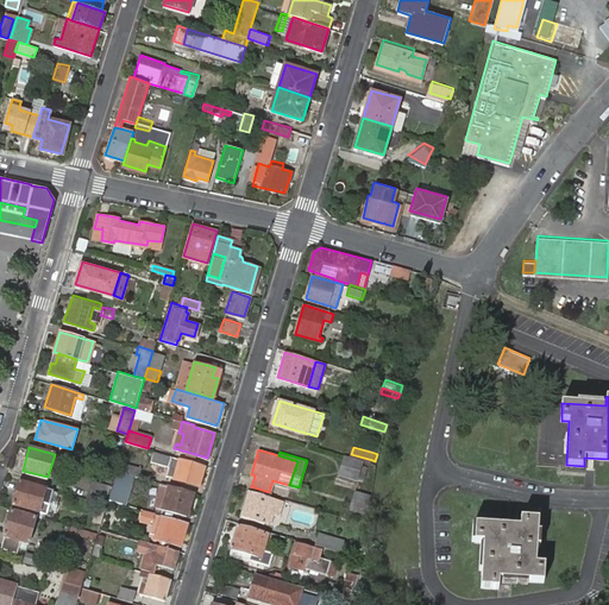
[(205,466),(159,453),(157,464),(176,470),(174,479),(199,486),(205,466)]
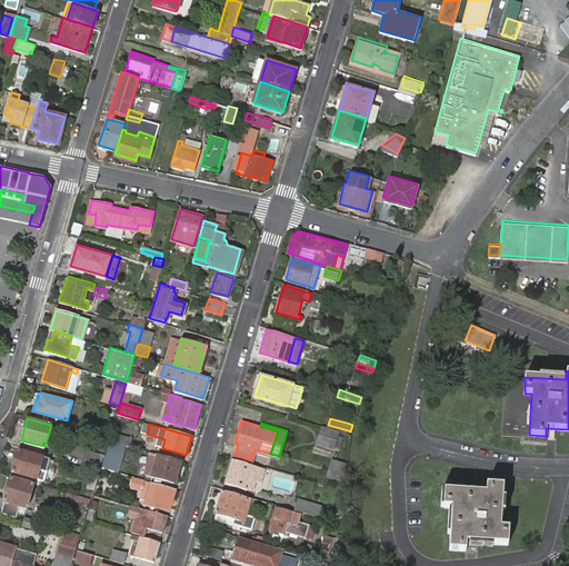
[(338,432),(322,427),(317,443),(333,448),(338,434),(338,432)]
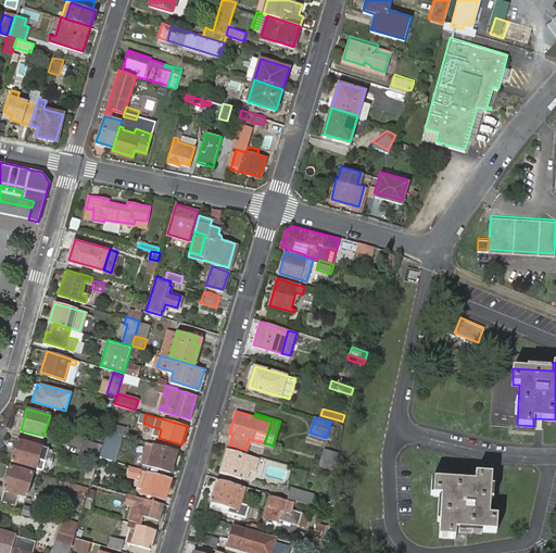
[(335,425),(330,424),(326,438),(330,439),(335,425)]
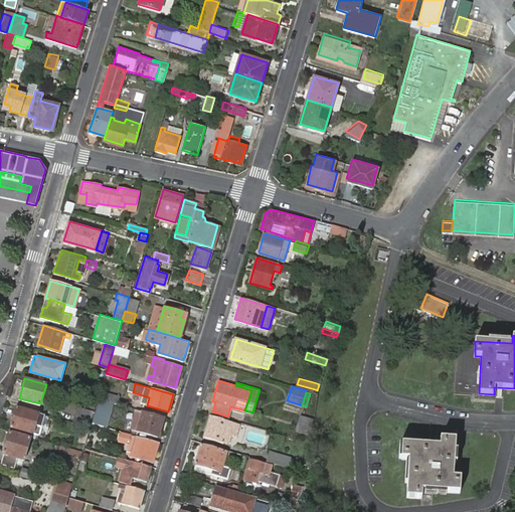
[(106,425),(113,401),(99,397),(92,421),(106,425)]
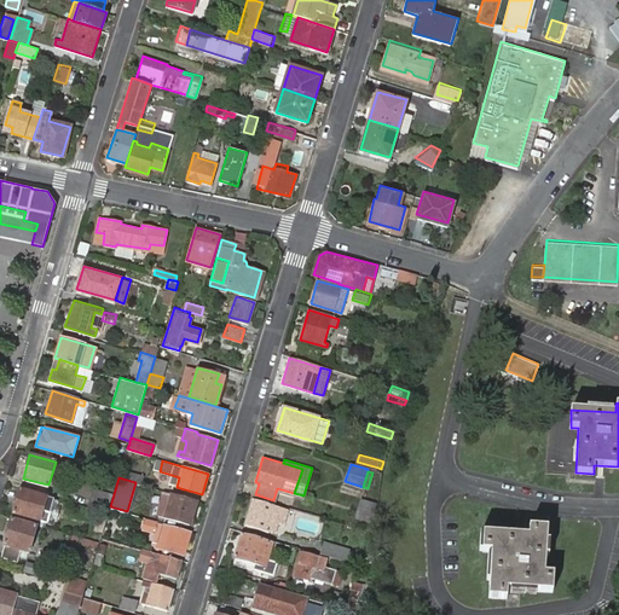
[(13,511),(38,518),(39,514),(33,511),(36,499),(42,502),(44,495),(19,489),(13,511)]
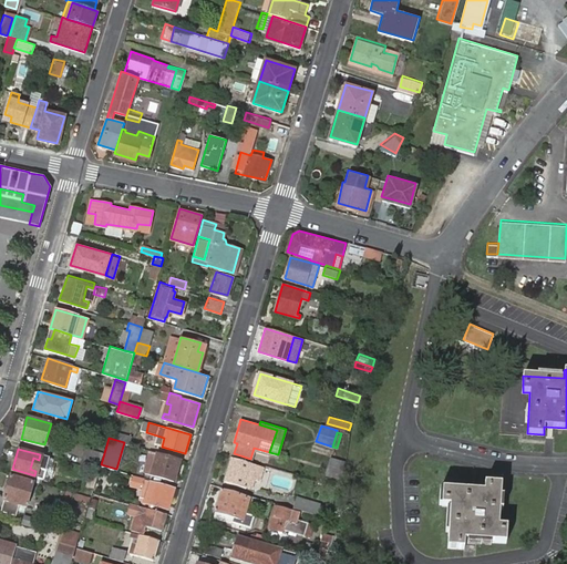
[(173,480),(181,458),(153,451),(153,454),(150,453),(146,467),(145,465),(143,472),(173,480)]
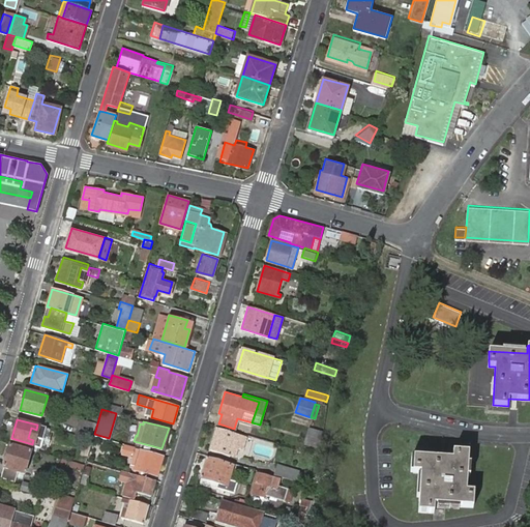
[(79,427),(76,434),(87,437),(89,430),(79,427)]
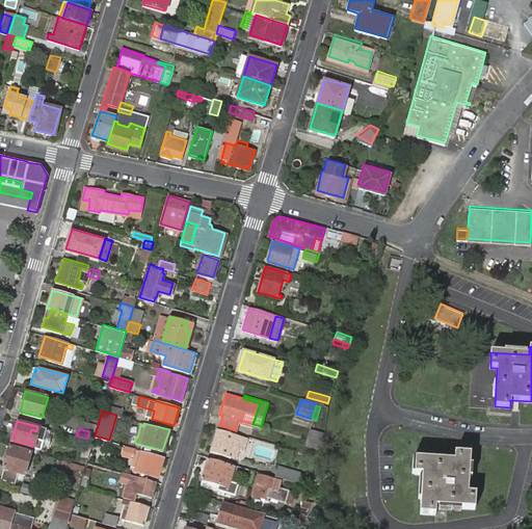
[(246,437),(216,428),(210,450),(230,456),(236,456),(239,447),(244,448),(246,437)]
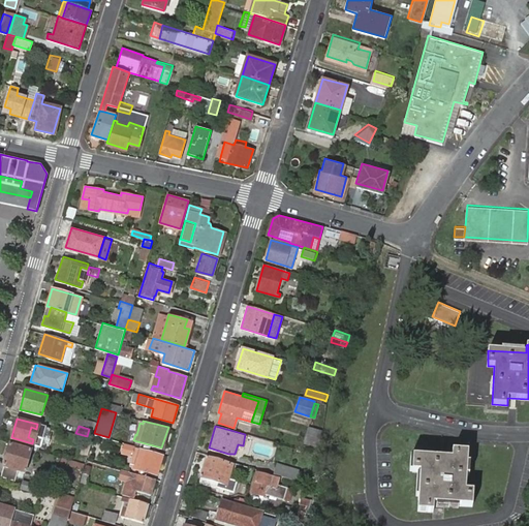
[(28,437),(33,439),(36,429),(31,427),(28,437)]
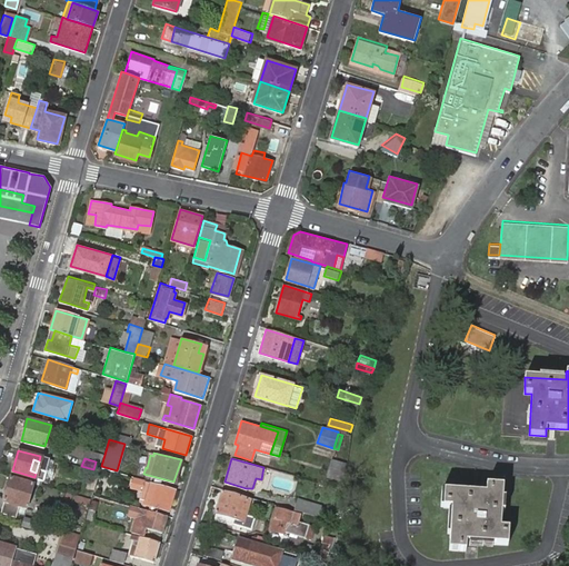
[(345,464),(332,459),(328,474),(340,478),(345,464)]
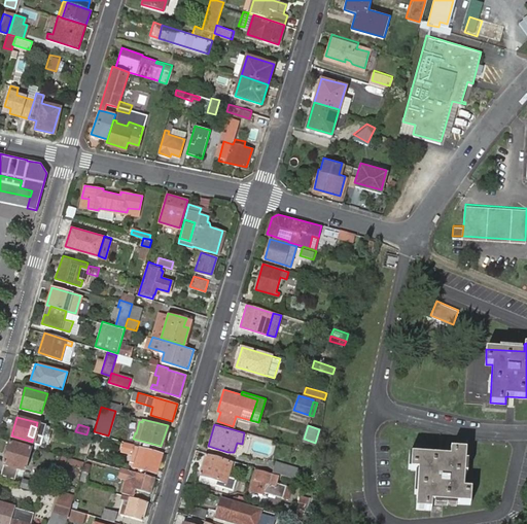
[(92,437),(86,434),(81,450),(88,452),(92,437)]
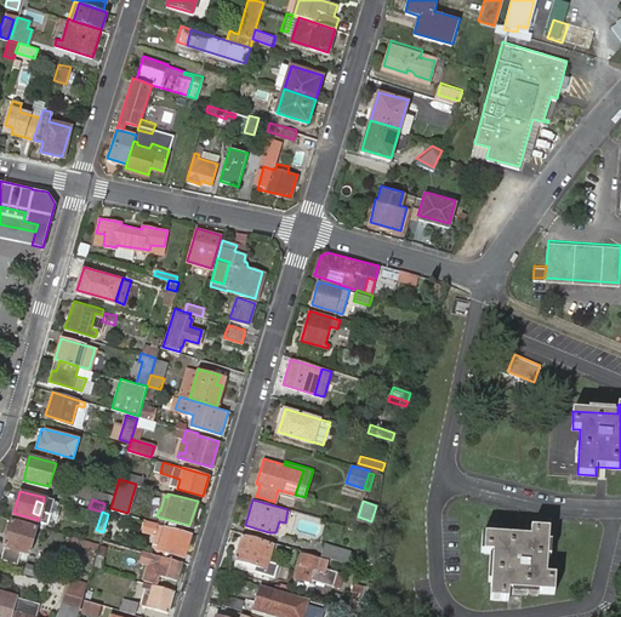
[(13,513),(12,518),(36,525),(38,520),(13,513)]
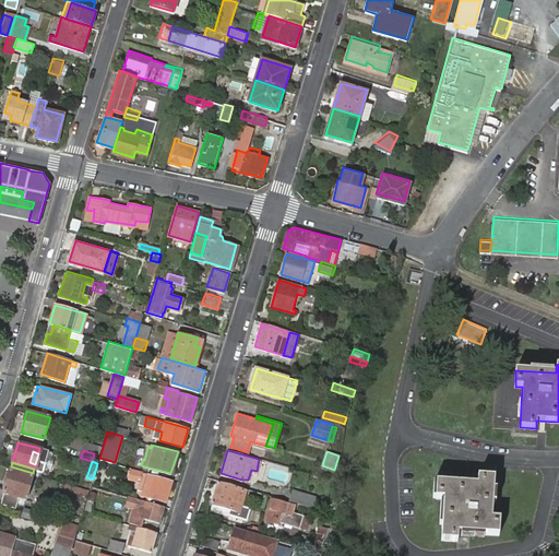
[(7,478),(3,492),(4,493),(0,504),(14,508),(18,496),(25,498),(33,474),(10,468),(10,471),(8,470),(6,471),(4,477),(6,477),(7,478)]
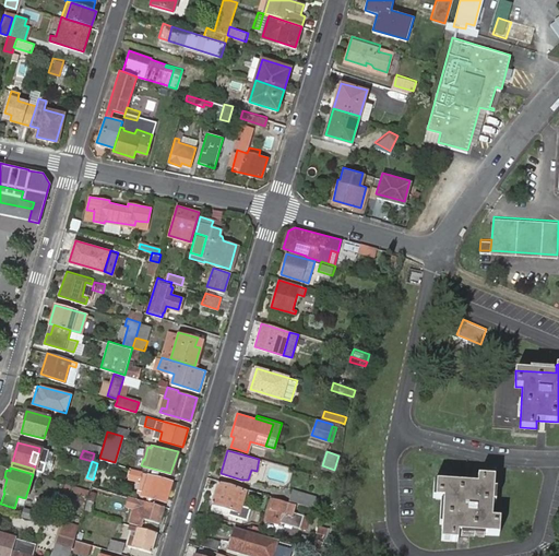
[(129,478),(139,482),(142,472),(131,470),(129,478)]
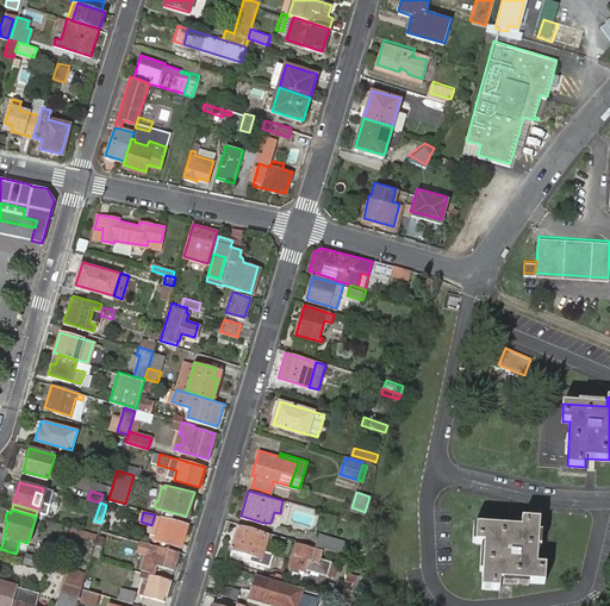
[(154,538),(180,547),(187,524),(160,517),(154,538)]
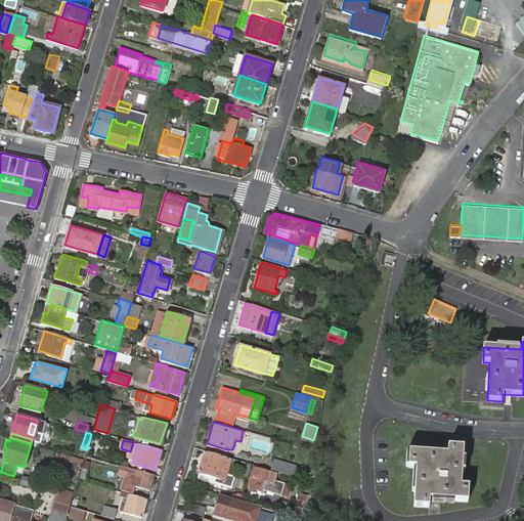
[(429,498),(468,501),(469,484),(461,484),(463,446),(446,445),(446,453),(408,451),(408,466),(416,467),(413,505),(429,507),(429,498)]
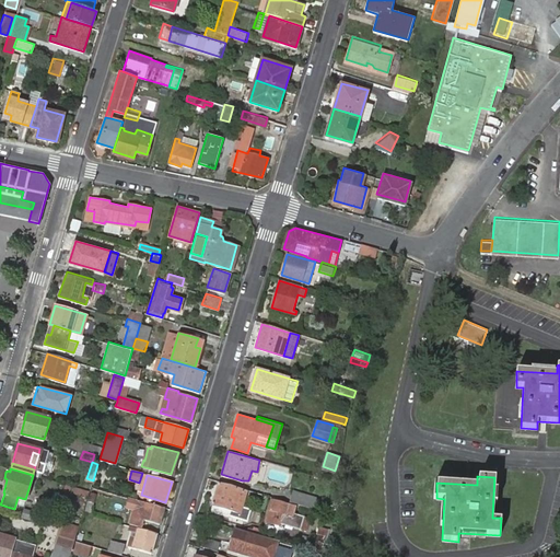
[(212,503),(230,509),(229,514),(247,520),(251,508),(241,505),(245,491),(218,483),(212,503)]
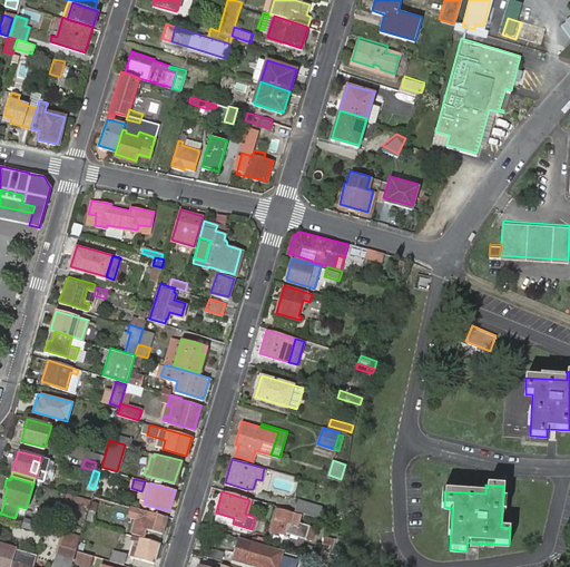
[(298,496),(294,510),(303,512),(318,517),(323,504),(298,496)]
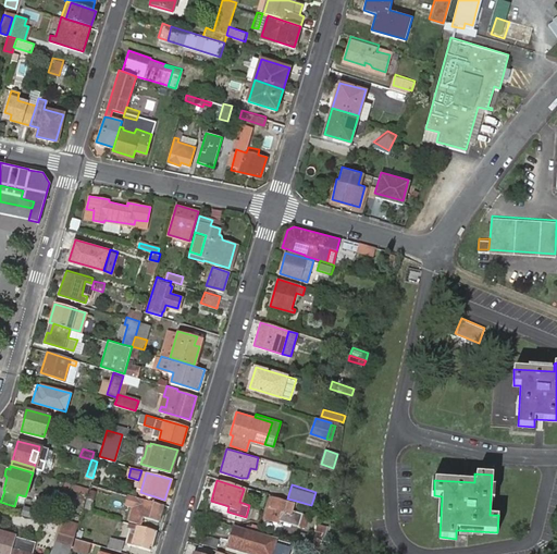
[(293,511),(296,501),(287,499),(271,494),(268,507),(280,511),(277,519),(298,526),(301,514),(293,511)]
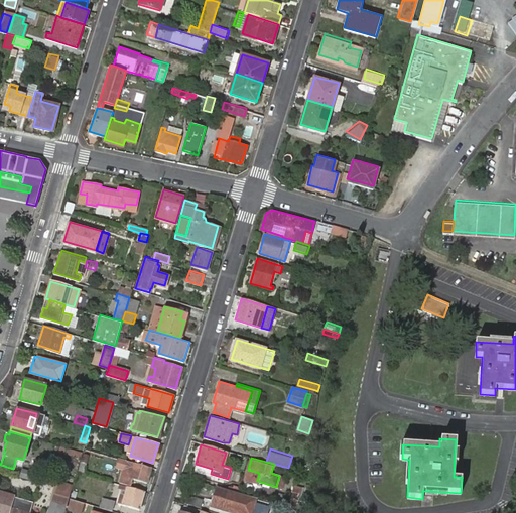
[(147,481),(151,467),(127,460),(120,482),(131,485),(133,478),(147,481)]
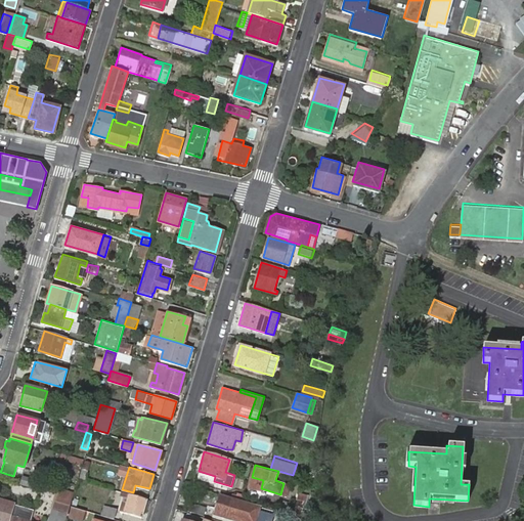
[(19,482),(32,486),(34,479),(22,475),(19,482)]
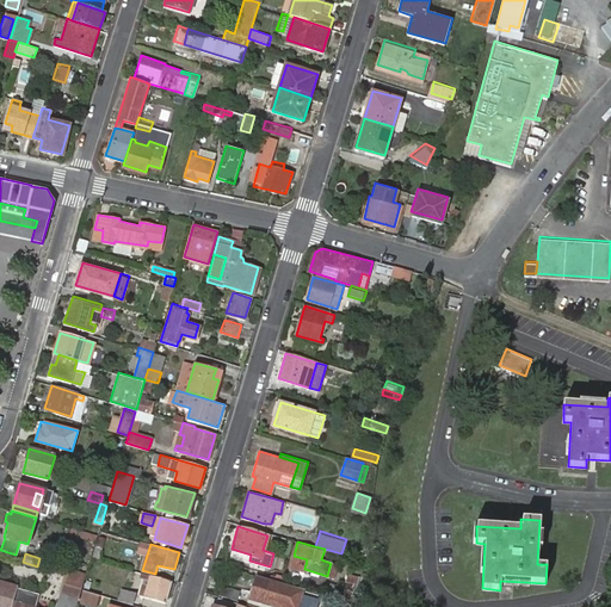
[(67,574),(61,592),(76,596),(81,578),(67,574)]
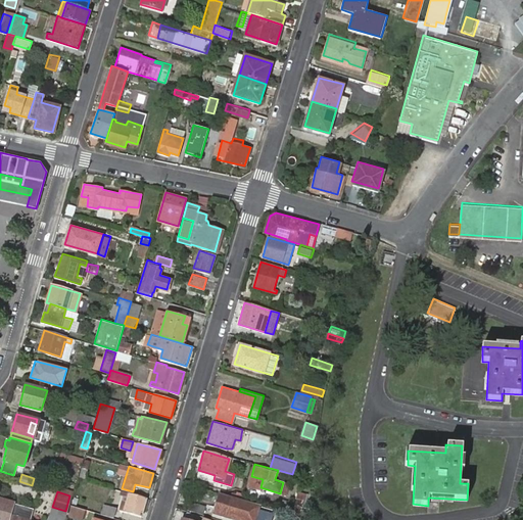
[(142,516),(147,498),(127,491),(126,495),(129,497),(125,511),(142,516)]
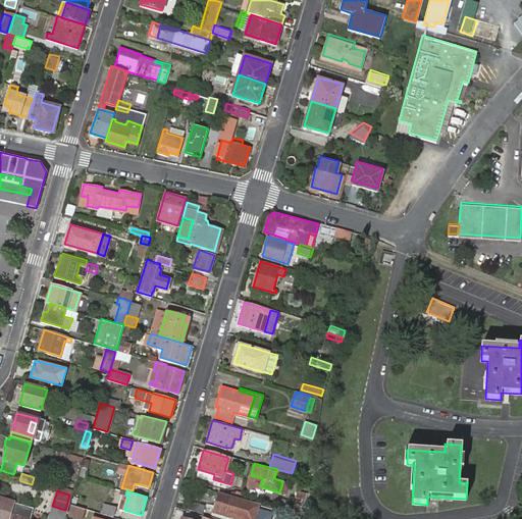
[(267,518),(271,507),(218,490),(211,510),(241,518),(267,518)]
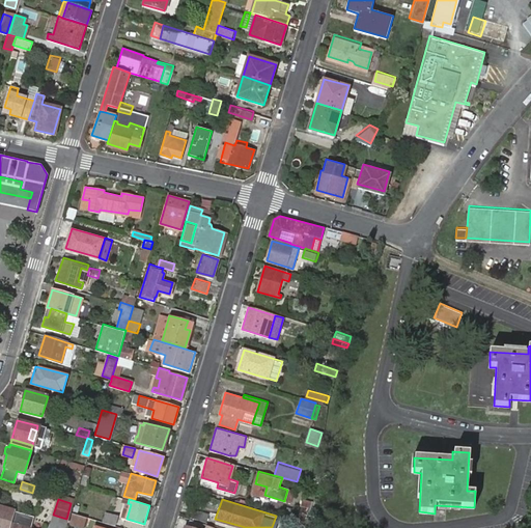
[(305,521),(310,505),(303,503),(298,519),(305,521)]
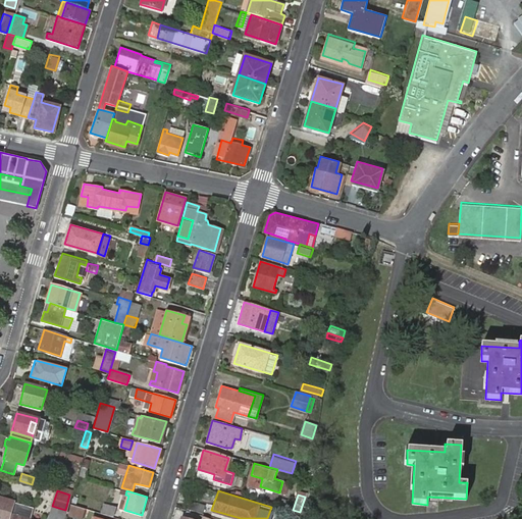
[(17,516),(20,506),(12,504),(13,501),(0,496),(0,518),(7,518),(10,513),(17,516)]
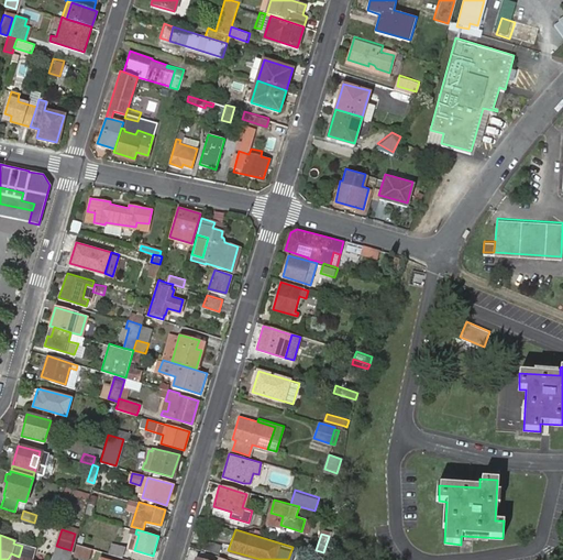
[(201,547),(219,552),(221,544),(205,538),(201,547)]
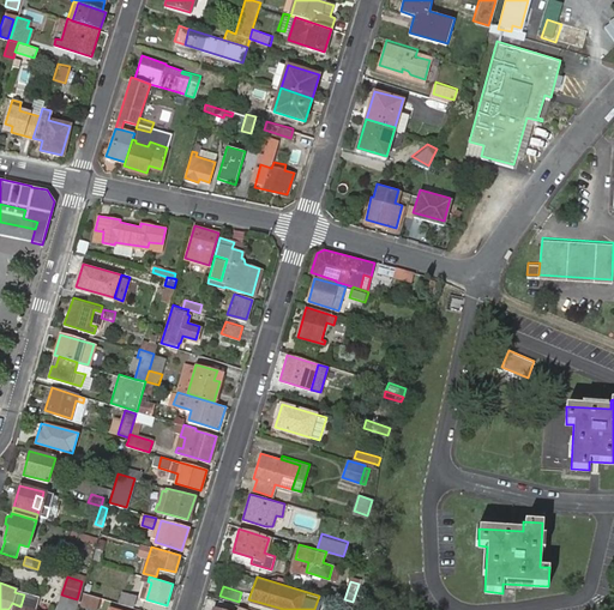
[(132,607),(136,595),(122,591),(119,603),(132,607)]
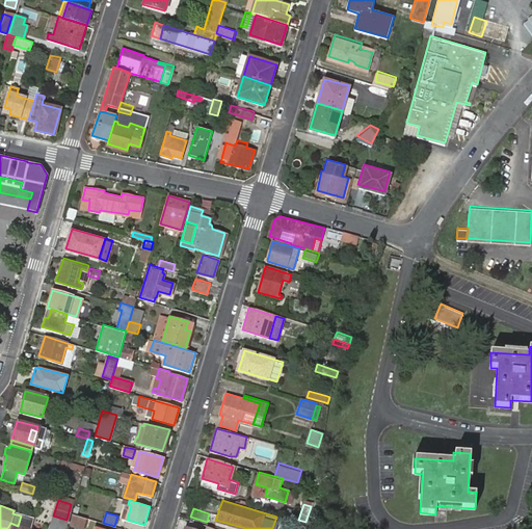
[(49,528),(48,528),(29,528),(31,520),(21,516),(18,526),(10,523),(7,528),(49,528)]
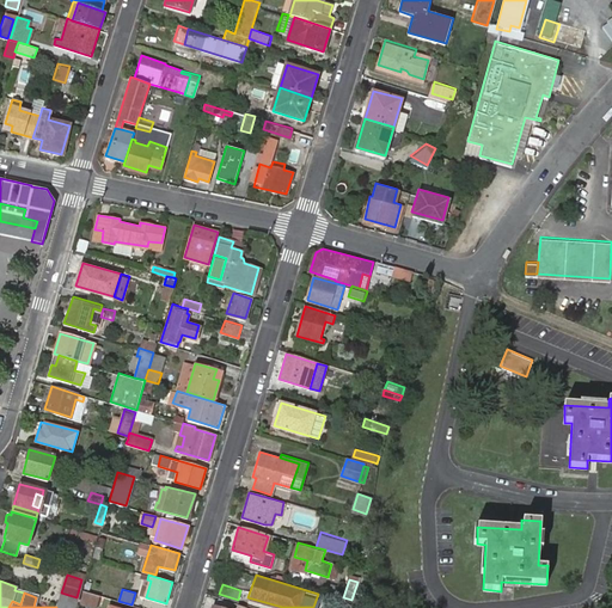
[(80,603),(96,607),(99,597),(83,593),(80,603)]
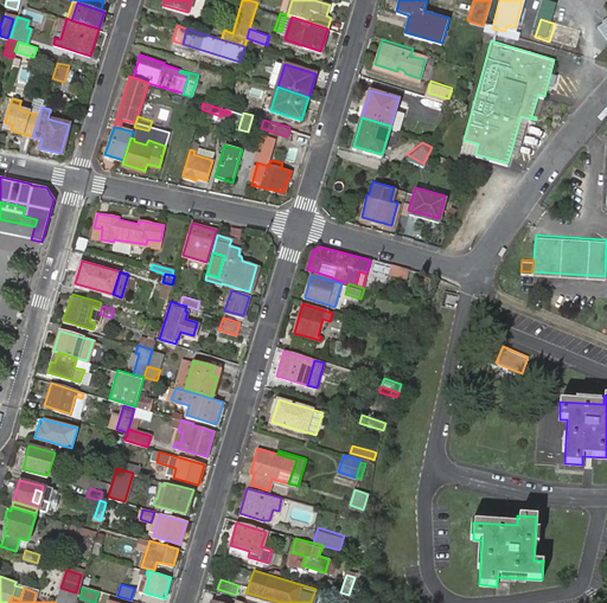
[(74,602),(76,595),(59,590),(56,602),(74,602)]
